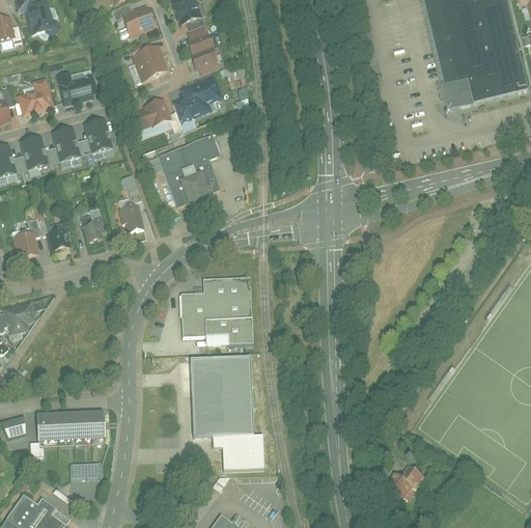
[(25,11),(30,34),(45,30),(49,33),(57,30),(59,25),(58,19),(52,16),(48,0),(44,0),(38,1),(38,0),(16,0),(16,10),(25,11)]
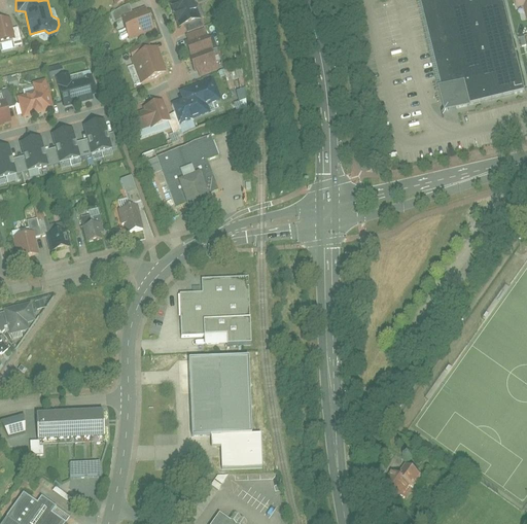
[(168,0),(172,11),(195,3),(194,0),(168,0)]
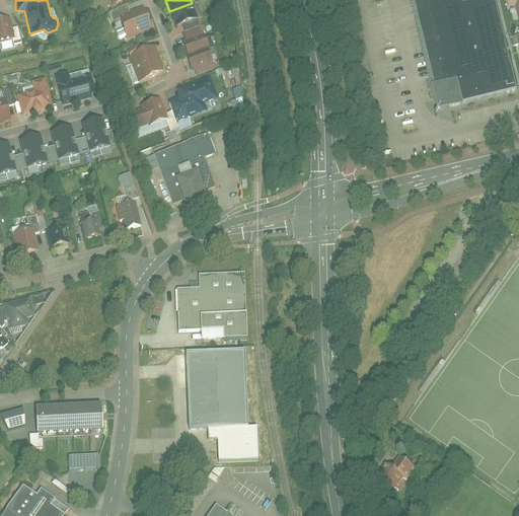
[(416,0),(442,108),(517,90),(495,0),(416,0)]
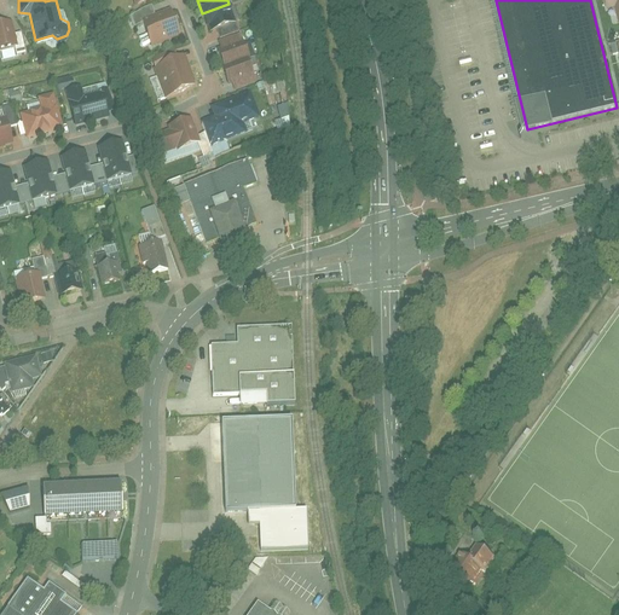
[(605,0),(606,7),(614,6),(617,21),(618,19),(618,0),(605,0)]
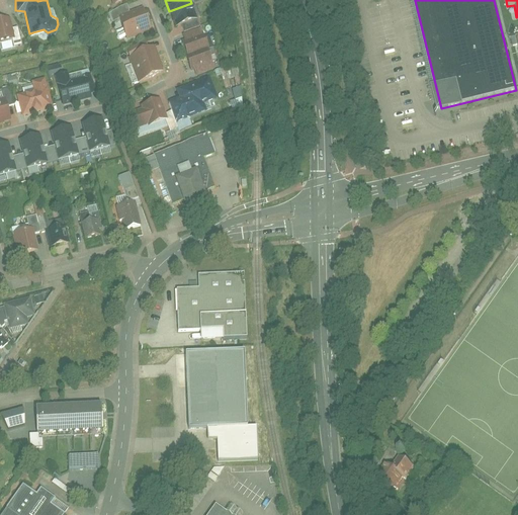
[(191,3),(169,11),(175,25),(197,16),(191,3)]
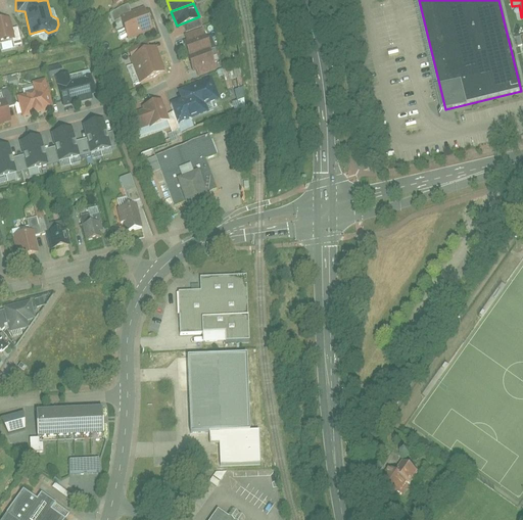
[(152,28),(143,4),(119,14),(128,38),(152,28)]
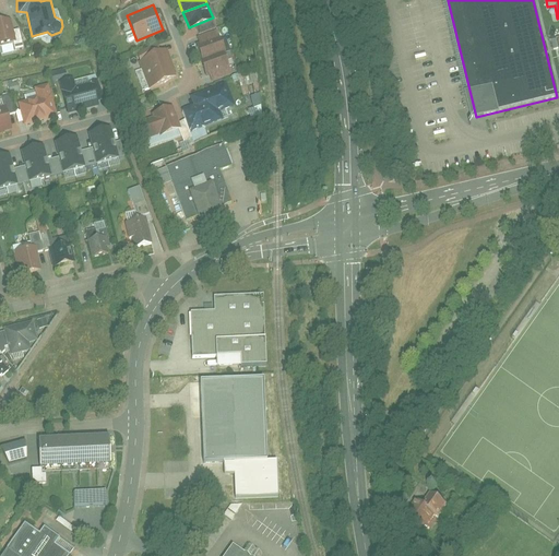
[(10,13),(0,15),(0,42),(16,37),(10,13)]
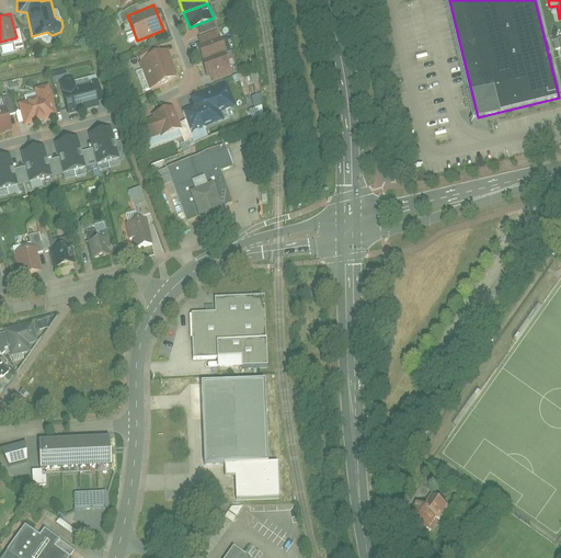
[(208,81),(232,72),(225,52),(227,50),(218,27),(197,35),(202,45),(197,46),(203,59),(201,59),(208,81)]
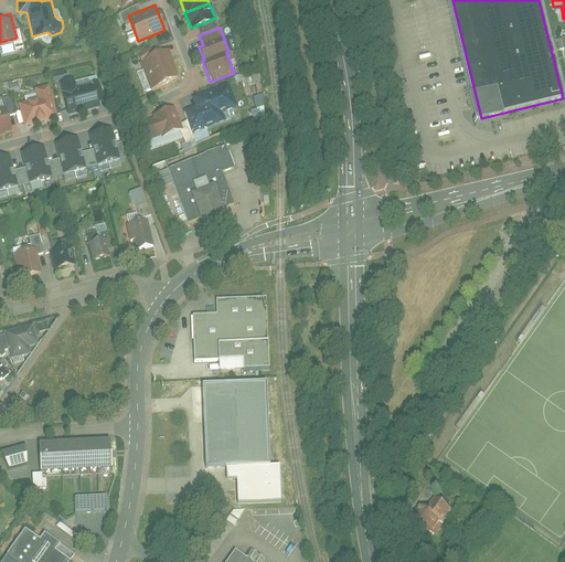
[(179,74),(169,46),(140,57),(151,85),(179,74)]
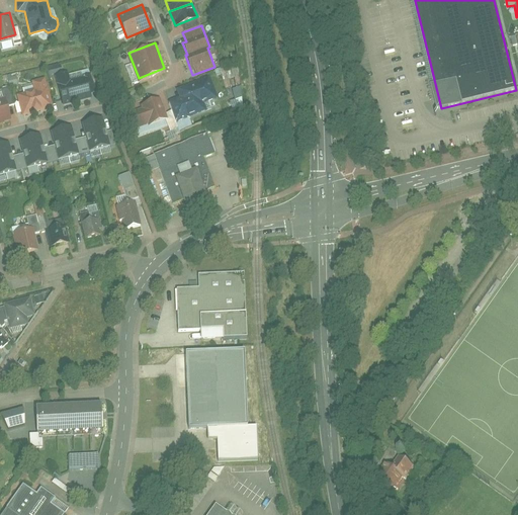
[(222,65),(226,86),(231,85),(230,76),(235,75),(233,63),(222,65)]
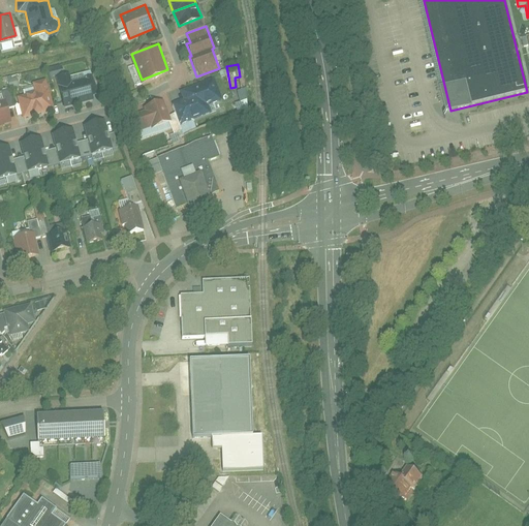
[(92,96),(86,74),(71,79),(69,70),(56,73),(64,103),(92,96)]
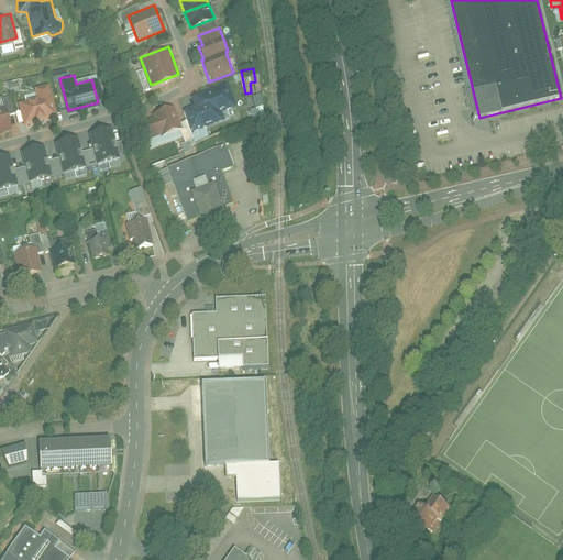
[(57,111),(48,80),(34,84),(37,95),(19,99),(24,120),(57,111)]
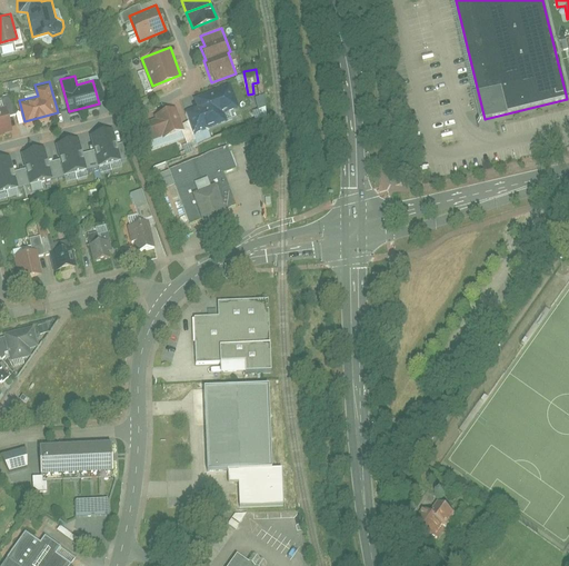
[(196,105),(187,108),(195,130),(226,119),(222,111),(239,106),(230,81),(192,95),(196,105)]
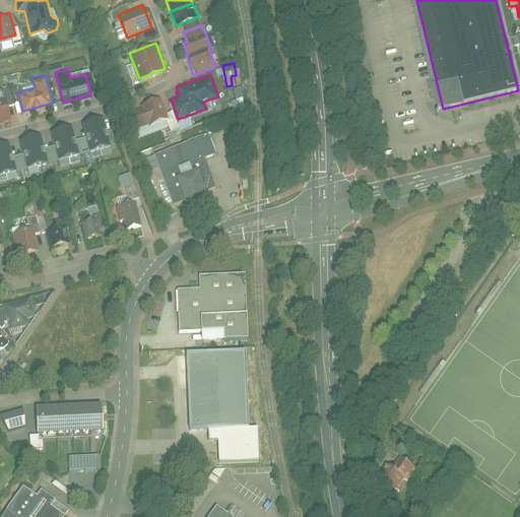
[(169,116),(161,92),(139,101),(140,105),(126,110),(132,126),(149,121),(149,123),(169,116)]
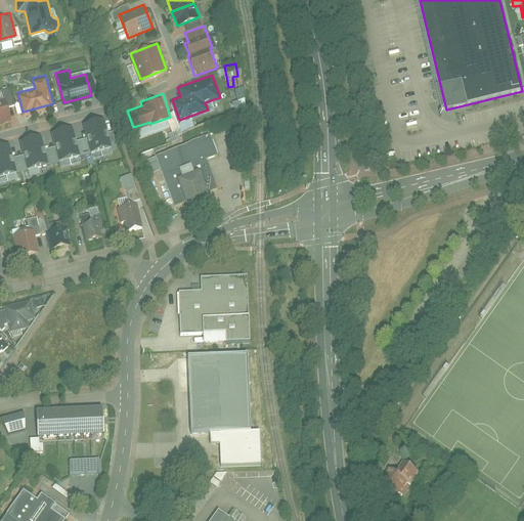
[(5,94),(0,95),(0,120),(11,117),(5,94)]
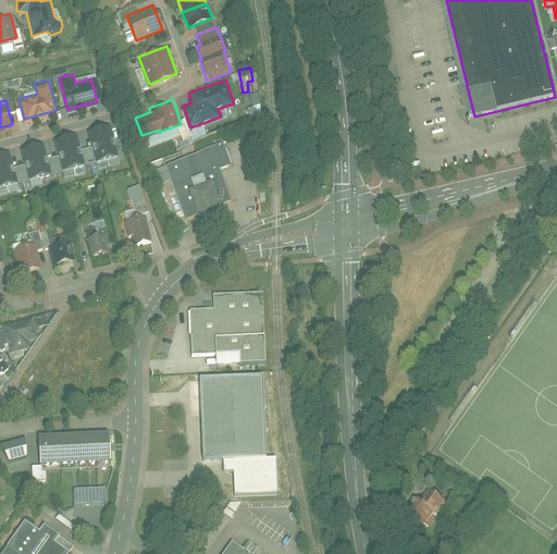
[(249,106),(251,115),(263,113),(261,103),(249,106)]
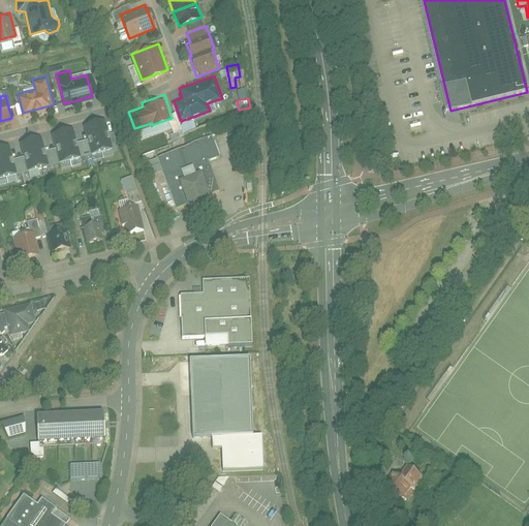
[(0,176),(118,144),(114,129),(110,130),(105,117),(85,123),(89,135),(78,138),(73,125),(53,130),(57,144),(45,147),(41,133),(21,138),(24,152),(13,155),(9,142),(0,144),(0,176)]
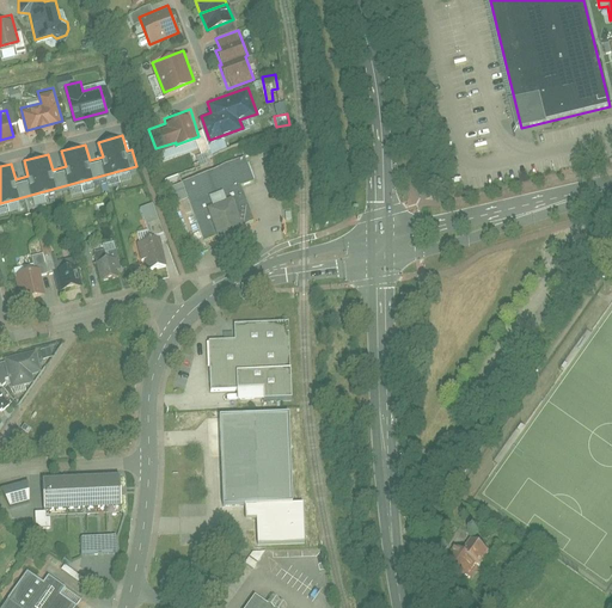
[(165,183),(172,201),(187,195),(202,237),(215,232),(220,245),(245,235),(240,222),(252,219),(239,184),(254,179),(244,154),(165,183)]
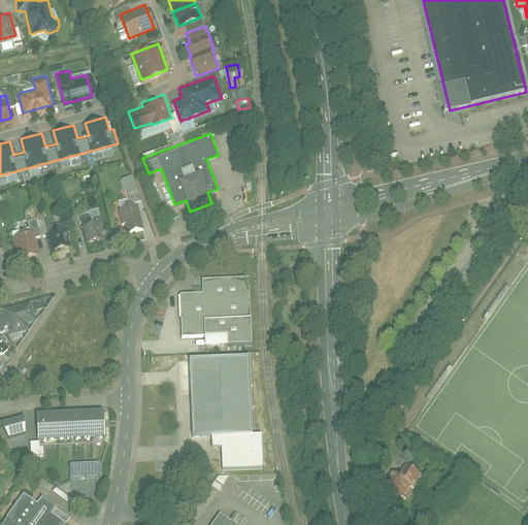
[(43,203),(36,204),(38,219),(45,218),(43,203)]
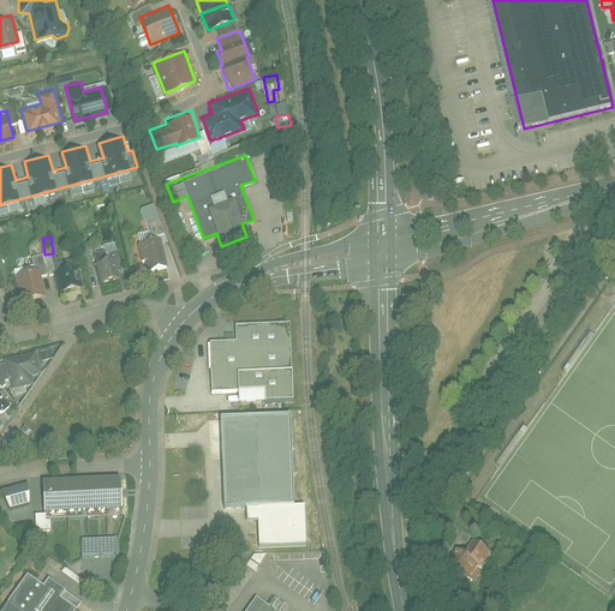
[(160,237),(139,241),(144,268),(166,263),(160,237)]
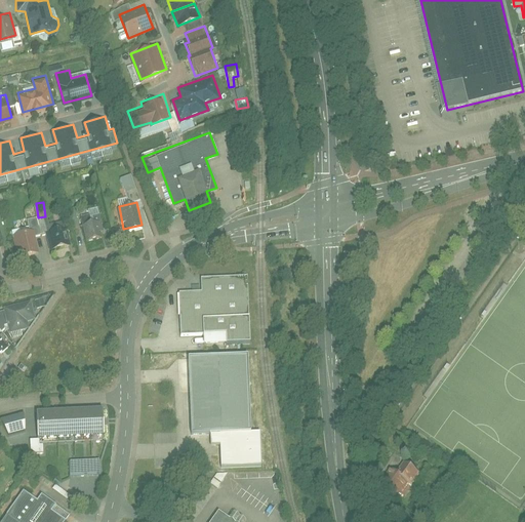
[(29,229),(12,233),(16,254),(38,250),(34,233),(40,232),(36,214),(26,216),(29,229)]
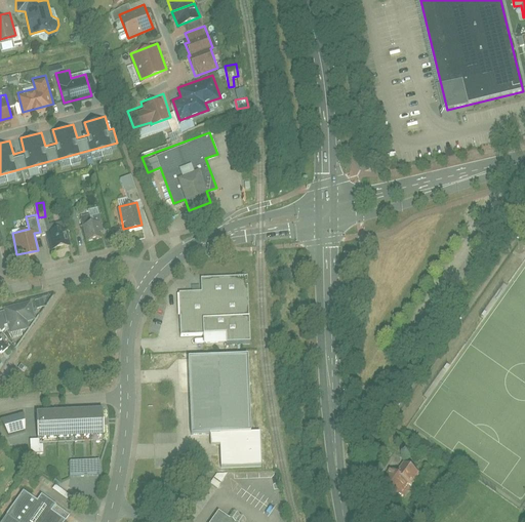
[(98,217),(81,222),(85,240),(103,235),(98,217)]
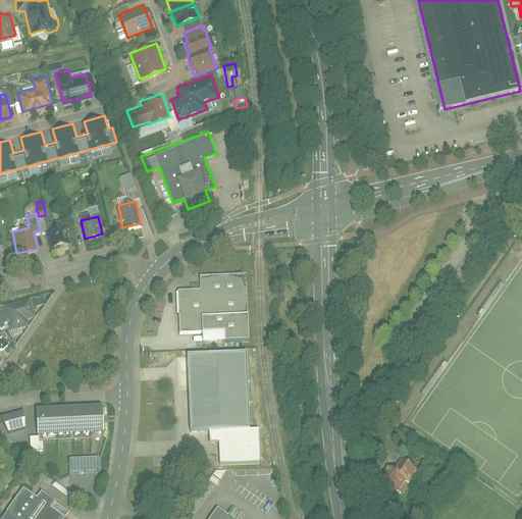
[(68,242),(64,224),(46,228),(49,246),(68,242)]
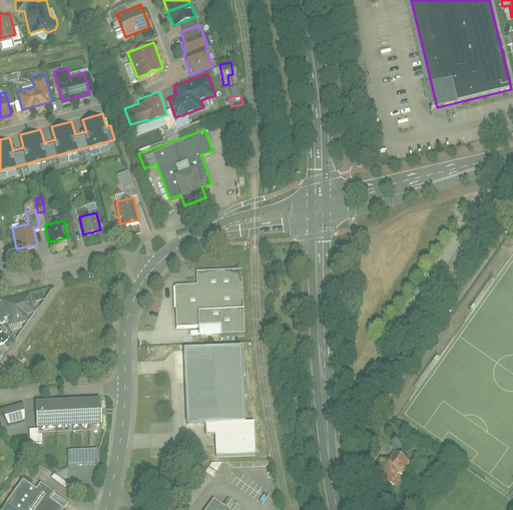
[(197,325),(197,335),(244,334),(244,309),(240,309),(240,270),(193,271),(193,284),(172,284),(173,326),(197,325)]
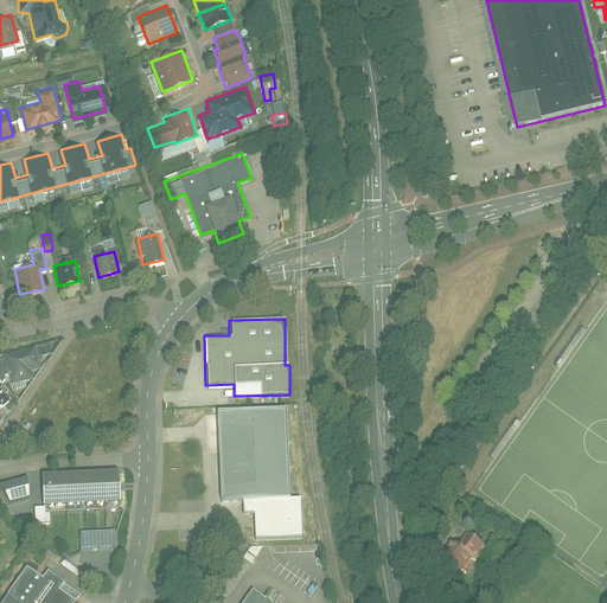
[(33,345),(2,352),(10,382),(32,377),(31,369),(39,366),(33,345)]
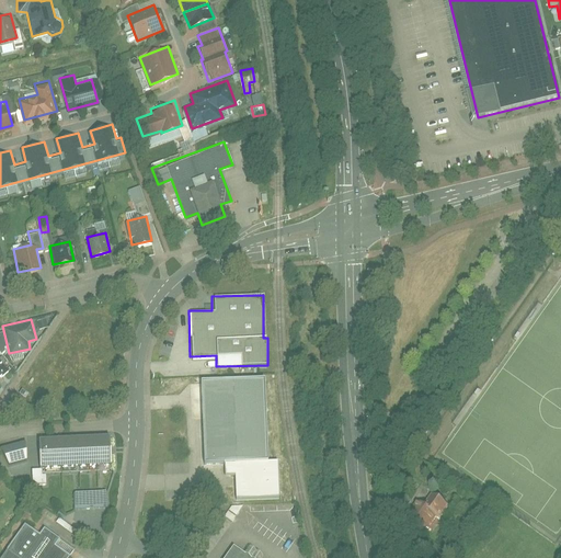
[(0,375),(11,365),(0,353),(0,375)]
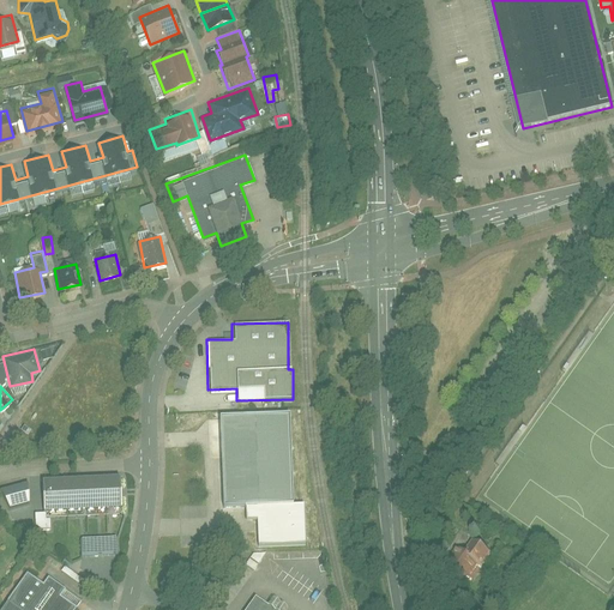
[(290,414),(210,417),(211,456),(222,454),(223,505),(247,503),(247,518),(257,518),(258,544),(306,543),(305,502),(293,502),(290,414)]
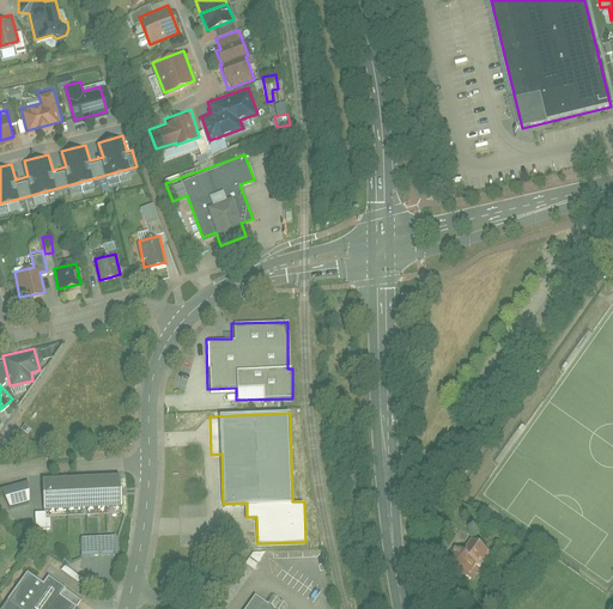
[(121,507),(120,475),(43,479),(46,511),(121,507)]
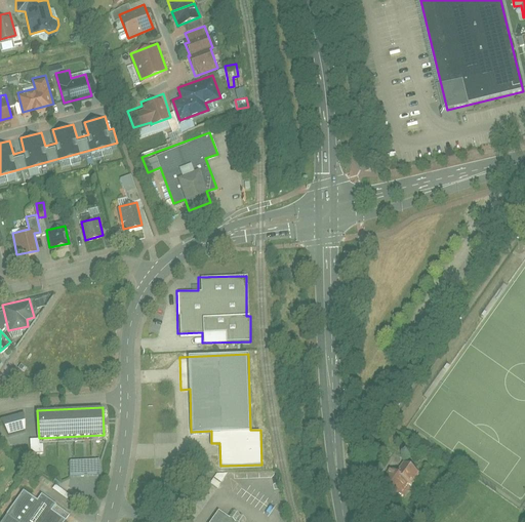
[(25,429),(25,411),(0,417),(0,418),(7,434),(25,429)]
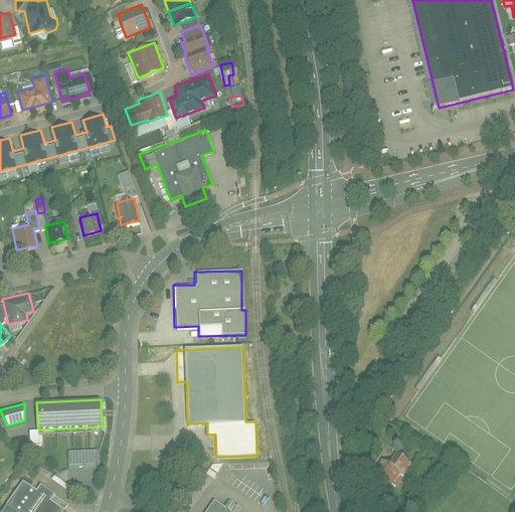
[(99,465),(98,449),(67,450),(68,466),(99,465)]
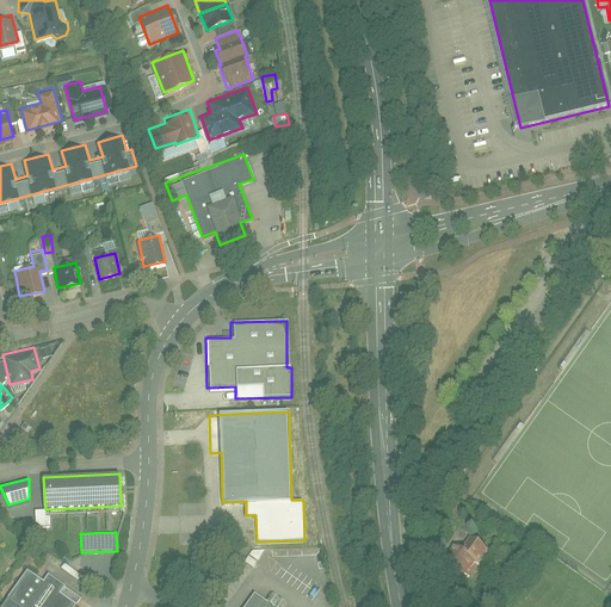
[(473,559),(476,562),(486,550),(469,538),(462,549),(456,545),(449,557),(467,569),(473,559)]
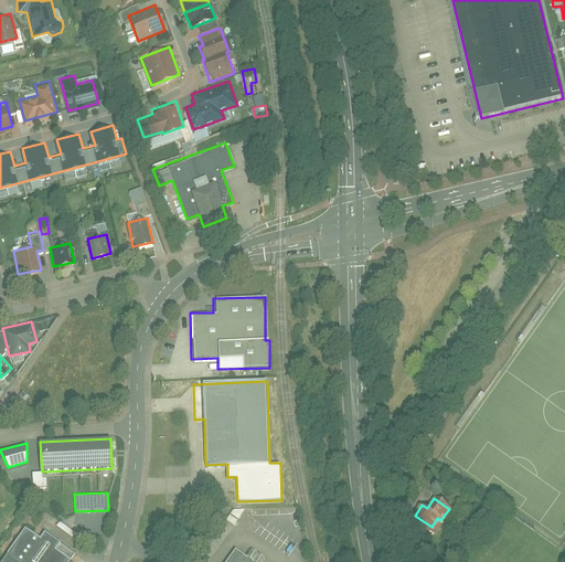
[(23,525),(0,558),(0,561),(65,561),(74,550),(41,528),(36,534),(23,525)]
